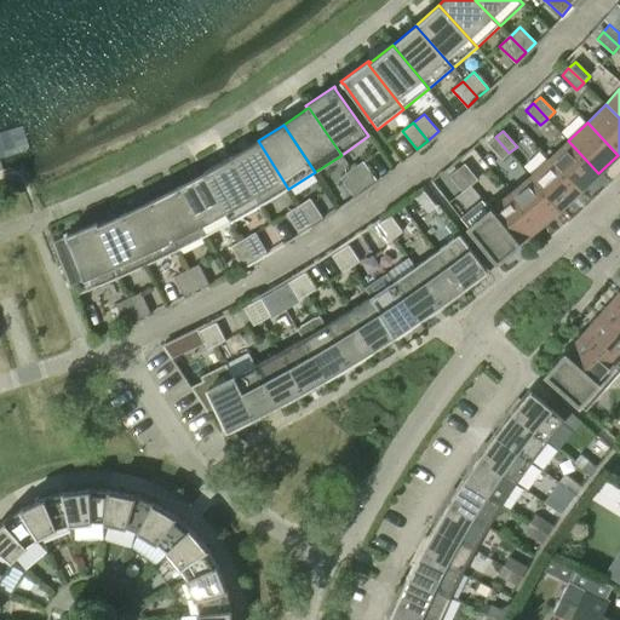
[(509,153),(495,137),(488,144),(501,160),(509,153)]
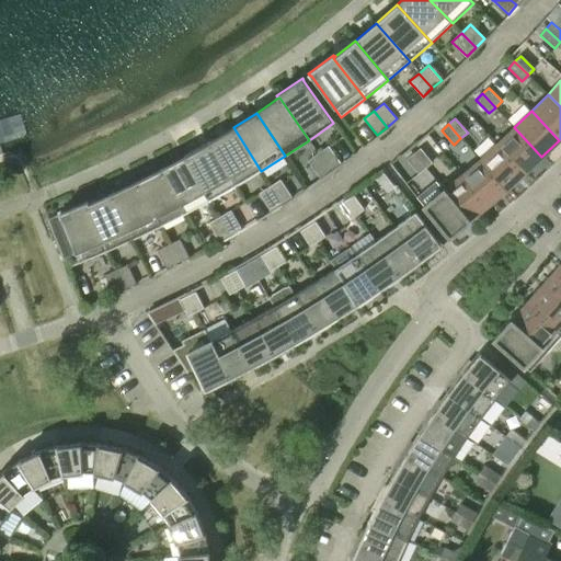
[(261,171),(233,127),(209,141),(236,186),(261,171)]
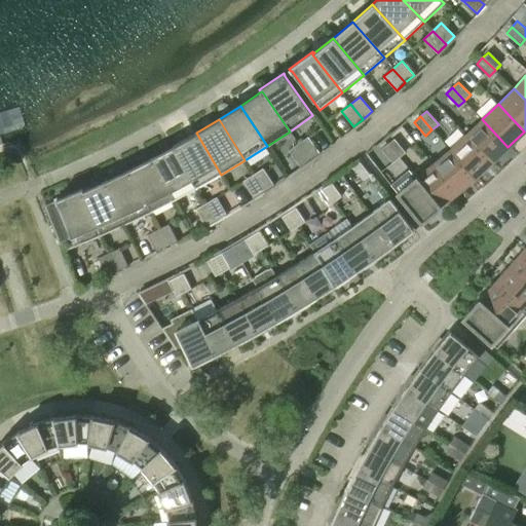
[(482,119),(465,135),(492,162),(508,147),(482,119)]
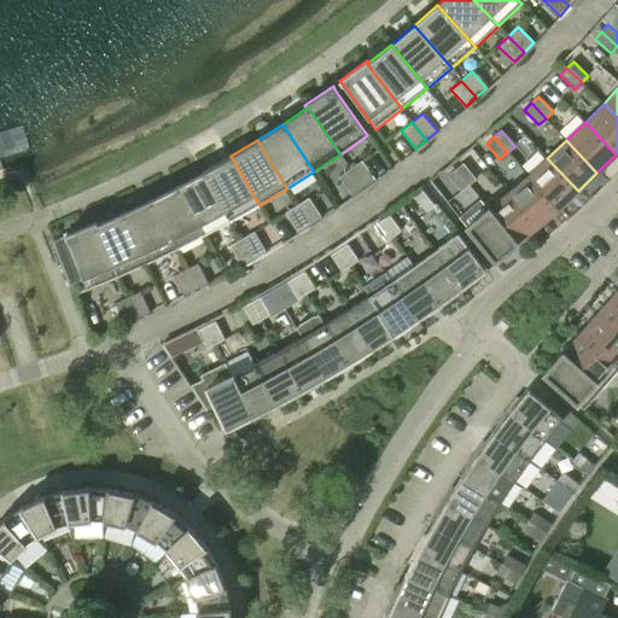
[(260,205),(231,156),(205,172),(232,221),(260,205)]
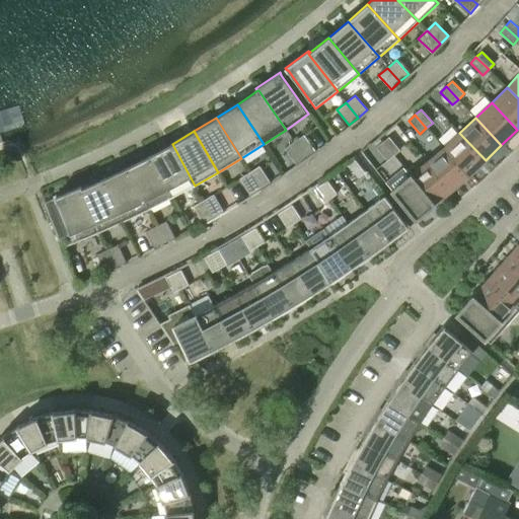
[(459,133),(444,148),(468,176),(486,160),(459,133)]
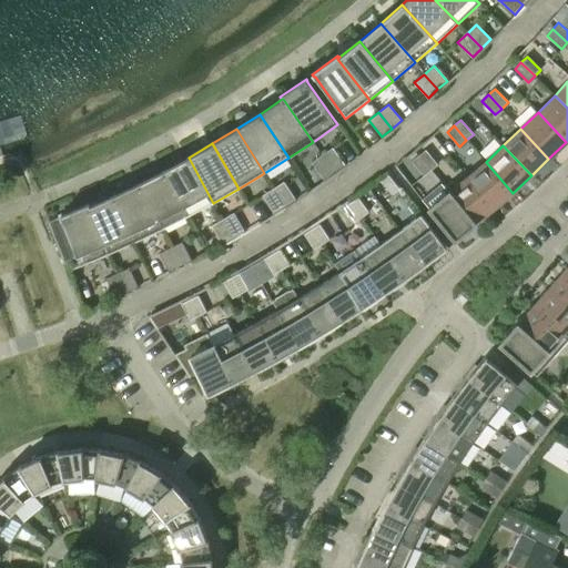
[(333,148),(322,155),(334,172),(345,164),(333,148)]
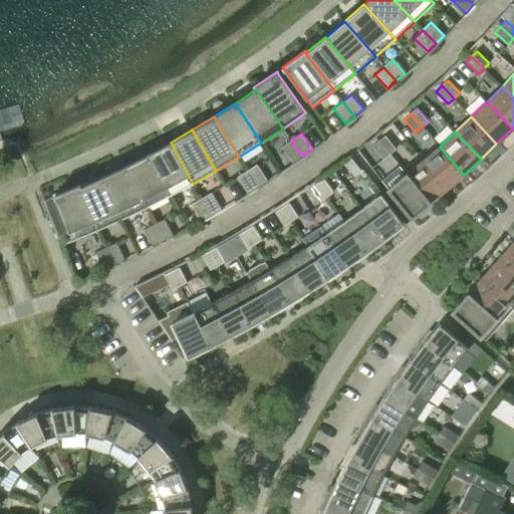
[(386,136),(378,141),(390,155),(396,150),(386,136)]
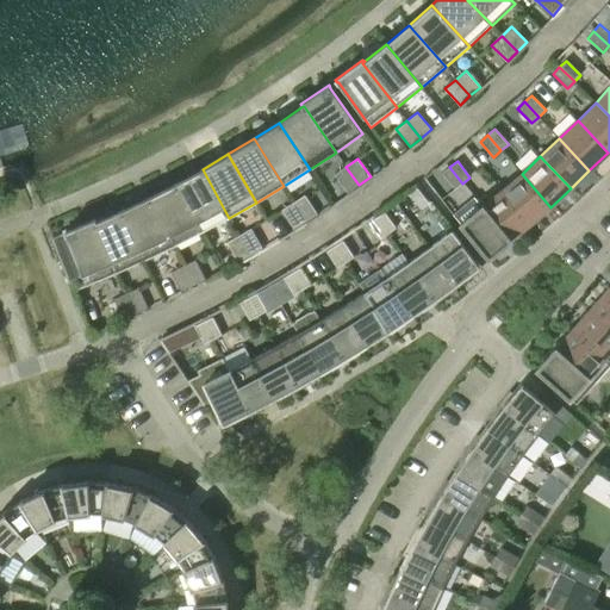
[(359,185),(346,167),(335,175),(348,193),(359,185)]
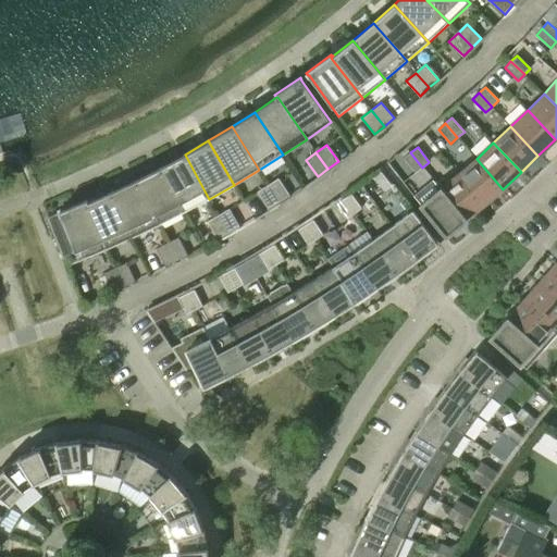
[(422,168),(410,152),(404,158),(416,173),(422,168)]
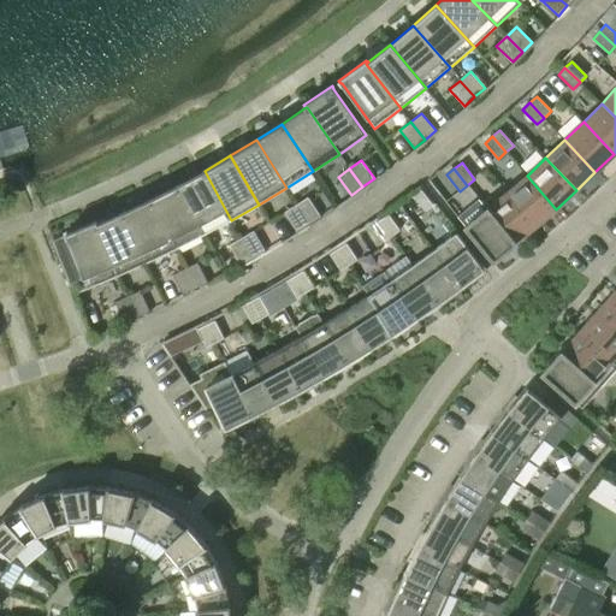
[(231,220),(205,171),(177,185),(203,235),(231,220)]
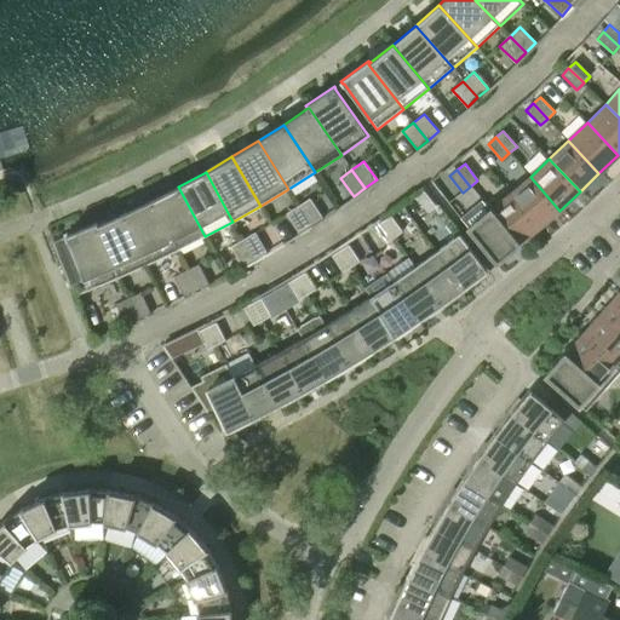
[(530,177),(510,193),(538,228),(560,211),(530,177)]
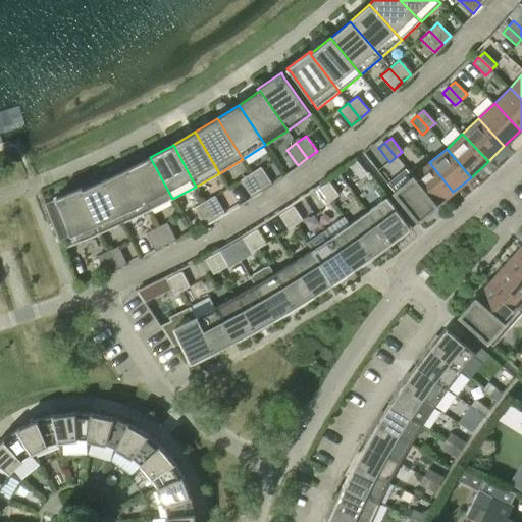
[(150,157),(127,168),(149,211),(172,199),(150,157)]
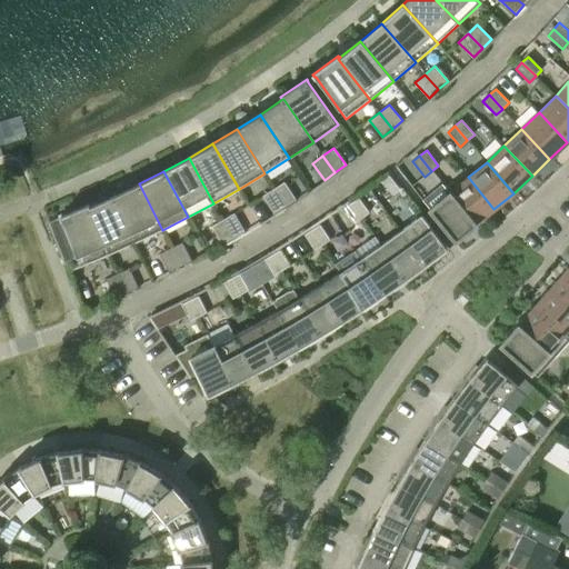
[(392,196),(400,190),(389,175),(381,180),(392,196)]
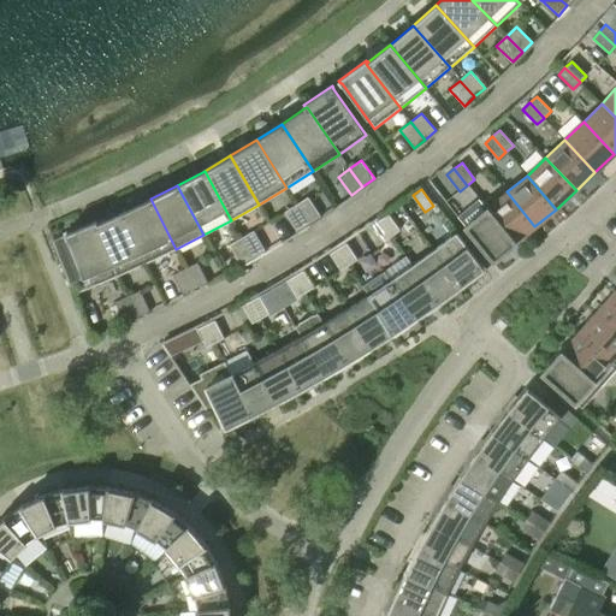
[(507,191),(487,208),(515,243),(534,226),(507,191)]
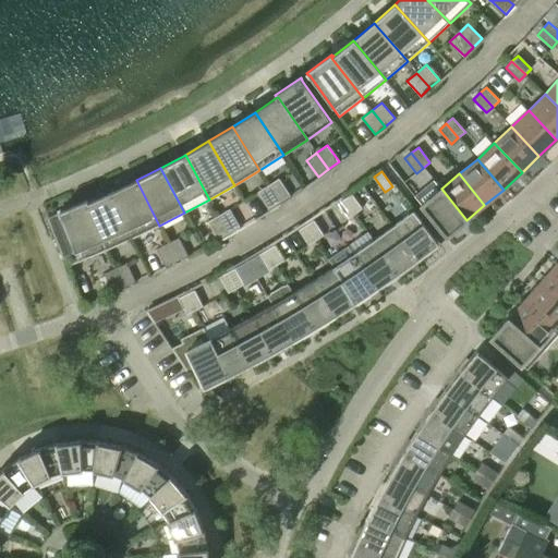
[(268,185),(279,203),(290,195),(279,179),(268,185)]
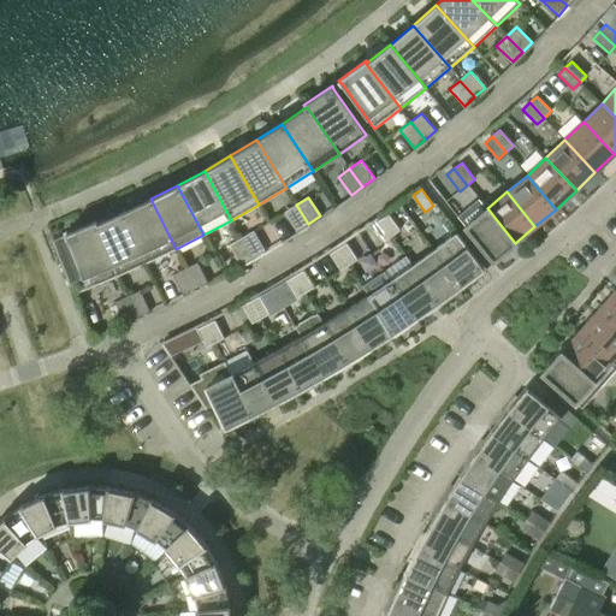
[(150,199),(123,212),(147,264),(176,249),(150,199)]
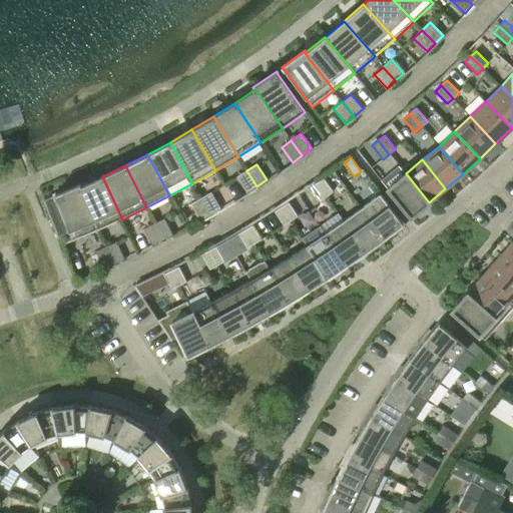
[(429,202),(406,173),(399,165),(381,180),(410,215),(409,216),(410,217),(429,202)]
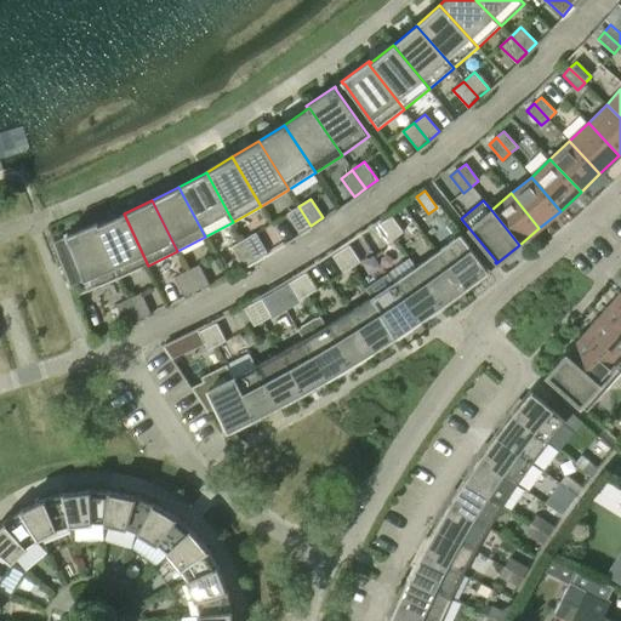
[(311,226),(298,206),(286,214),(300,233),(311,226)]
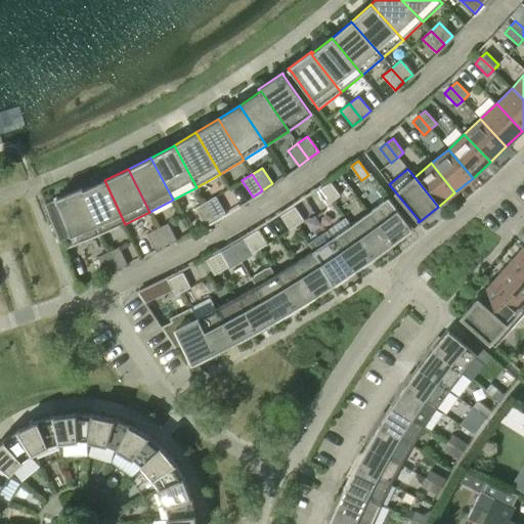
[(104,180),(83,189),(81,190),(100,234),(125,224),(104,180)]
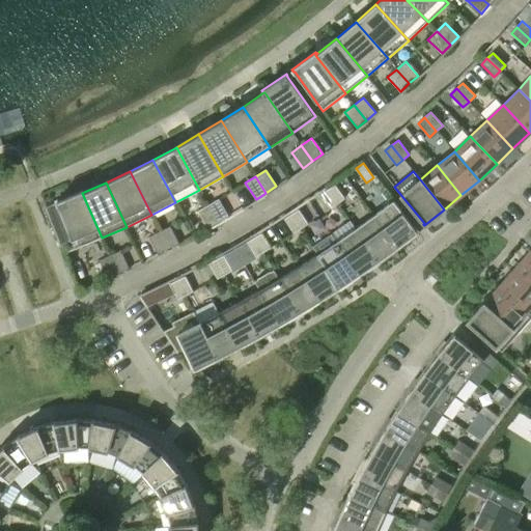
[(328,190),(338,203),(344,199),(335,185),(328,190)]
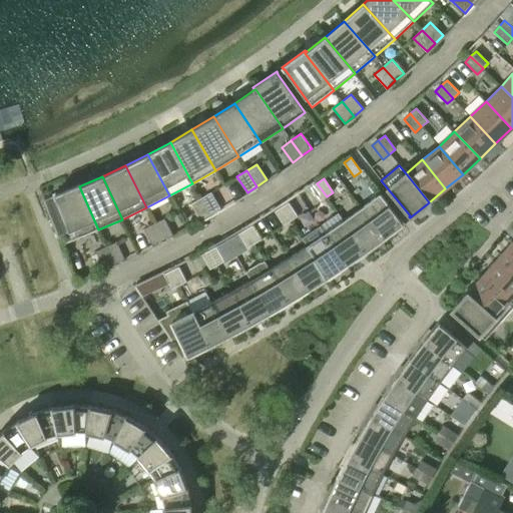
[(79,186),(81,185),(80,183),(54,194),(55,196),(44,200),(61,244),(74,240),(98,229),(79,186)]
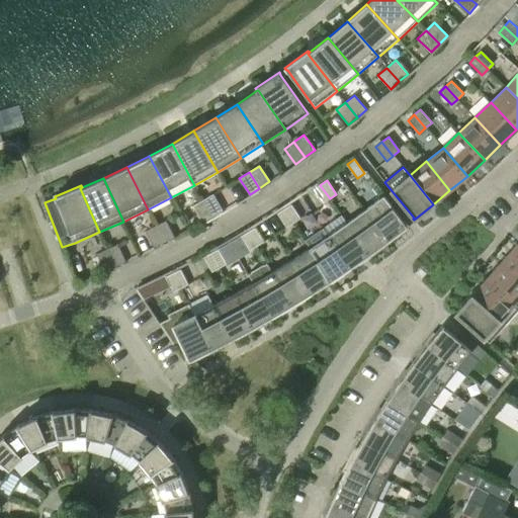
[(330,198),(320,185),(313,189),(323,203),(330,198)]
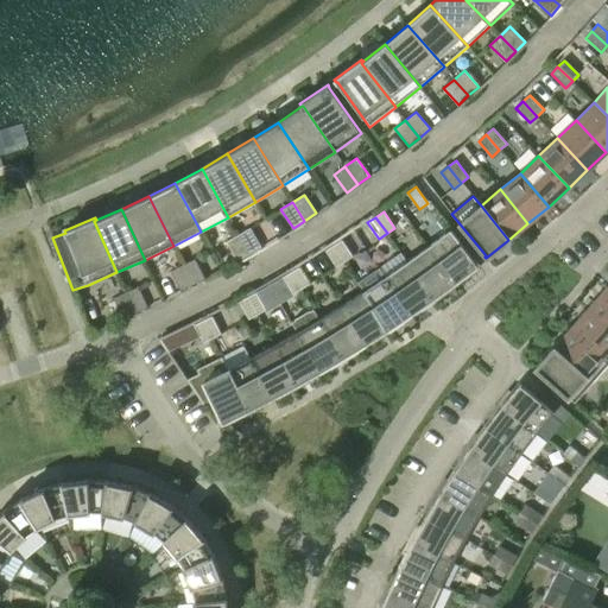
[(239,235),(249,254),(261,247),(251,228),(239,235)]
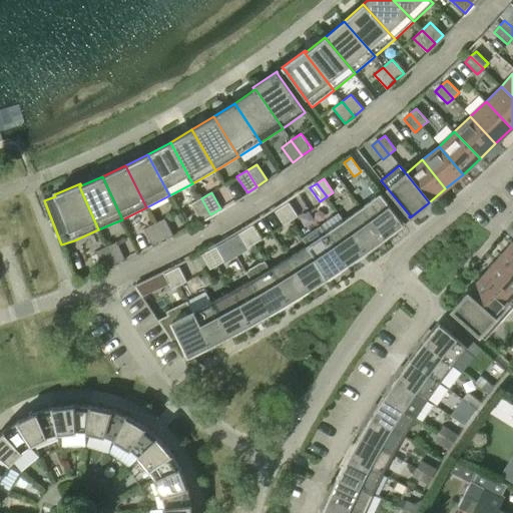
[(361,207),(384,238),(403,223),(401,220),(380,193),(361,207)]
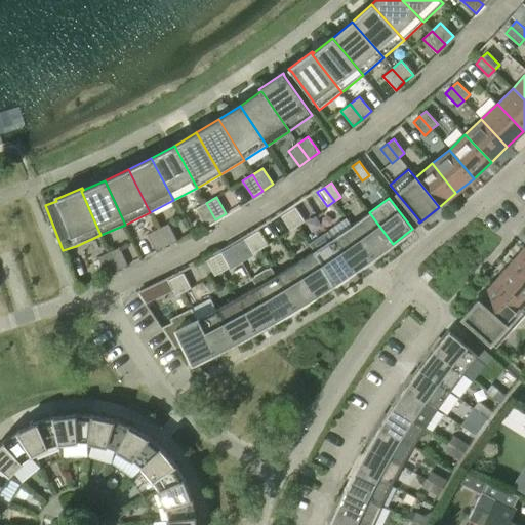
[(215,219),(206,203),(196,209),(205,226),(215,219)]
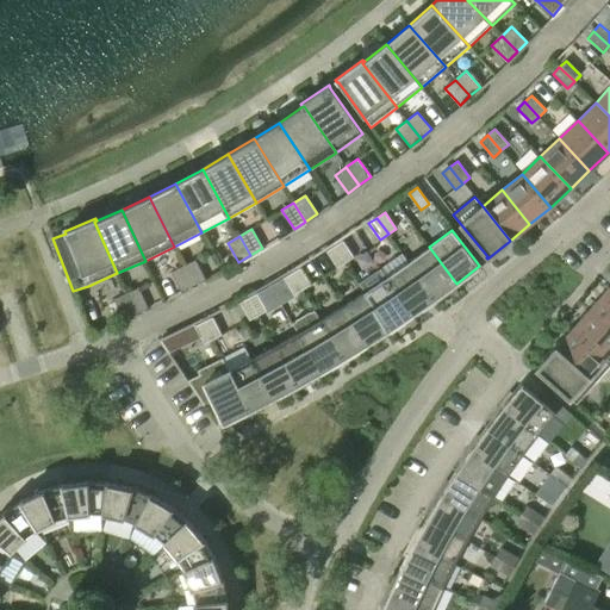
[(335,246),(346,263),(354,257),(343,241),(335,246)]
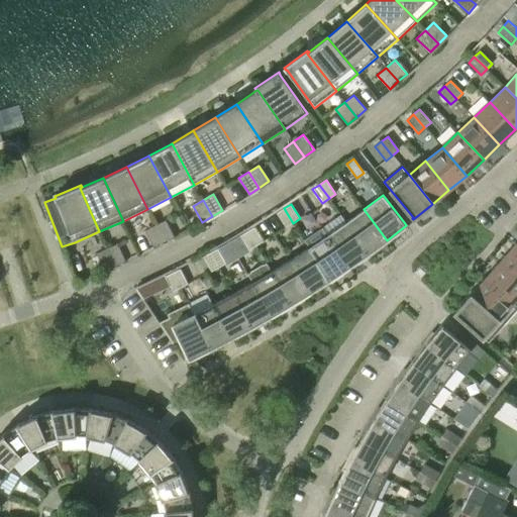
[(293,223),(284,208),(277,213),(286,227),(293,223)]
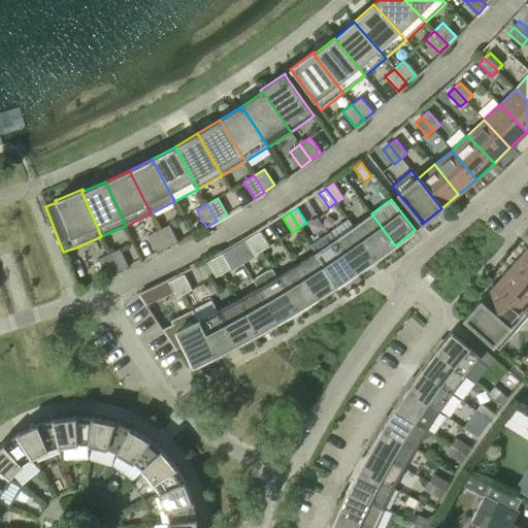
[(371,213),(354,227),(376,259),(395,245),(371,213)]
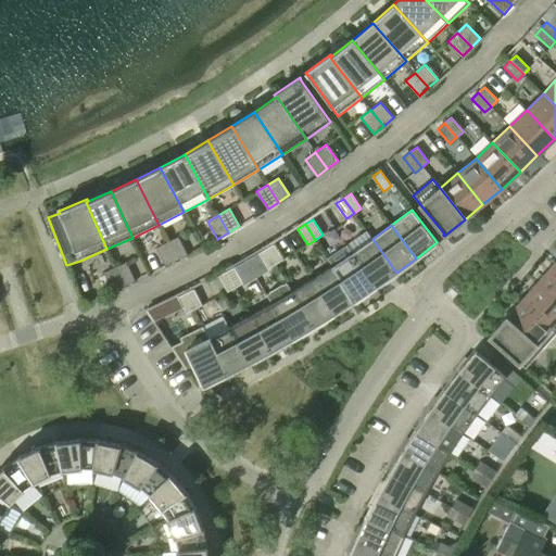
[(167,242),(176,261),(188,255),(178,237),(167,242)]
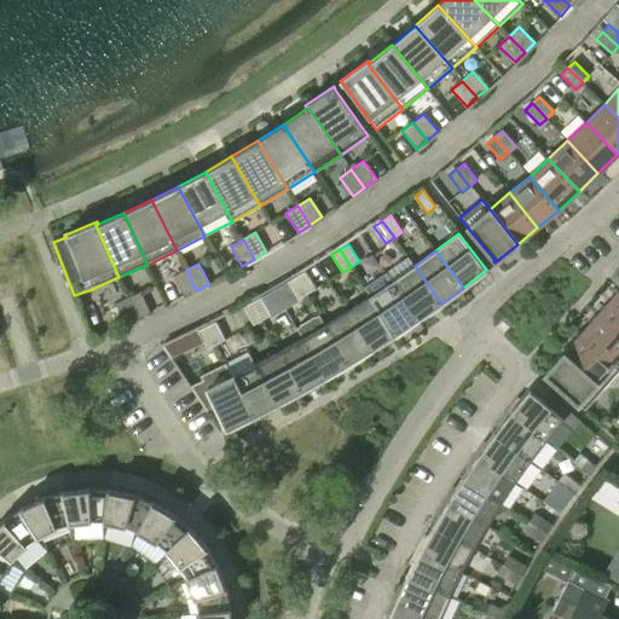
[(415,266),(392,282),(418,319),(441,304),(415,266)]
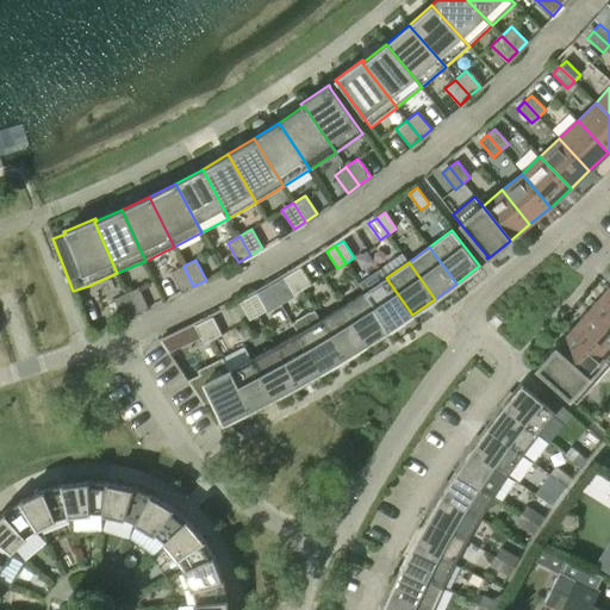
[(193,286),(184,266),(170,272),(181,292),(193,286)]
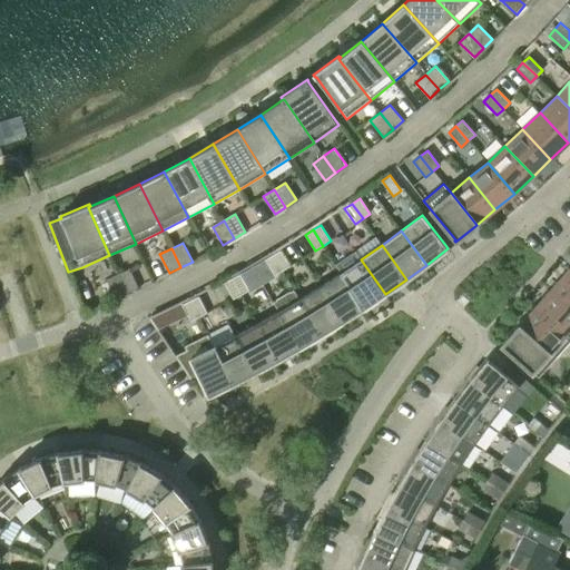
[(273,255),(283,271),(291,266),(281,251),(273,255)]
